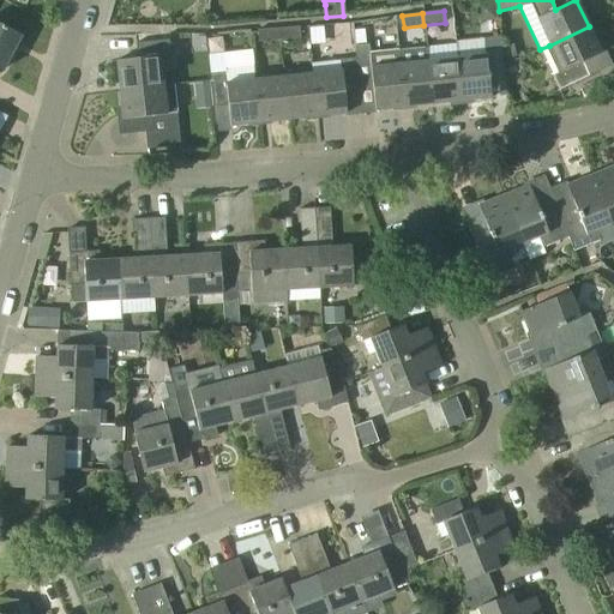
[(0,68),(2,71),(20,36),(0,24),(0,68)]
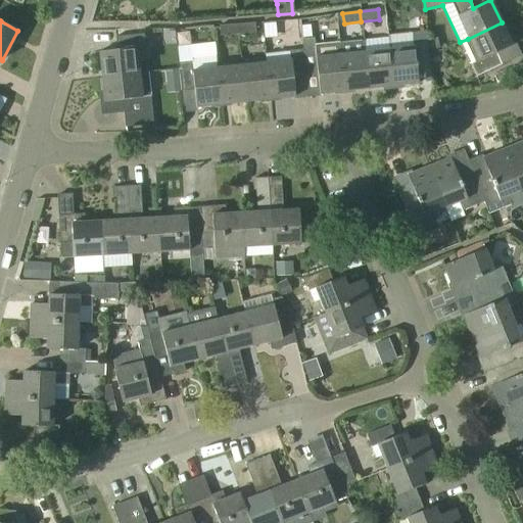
[(237,25),(238,35),(255,33),(254,22),(237,25)]
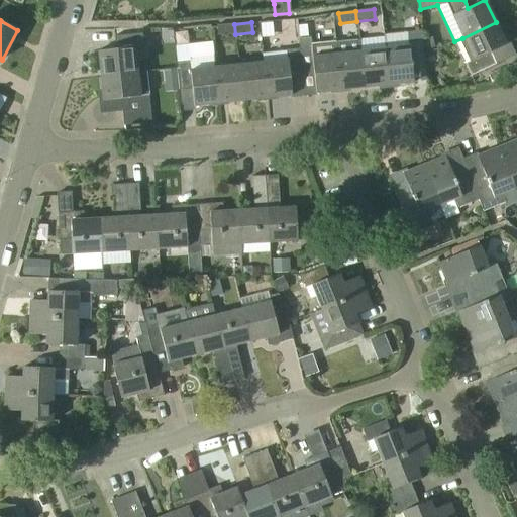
[(496,22),(462,38),(473,59),(464,63),(471,76),(496,64),(491,52),(506,44),(496,22)]
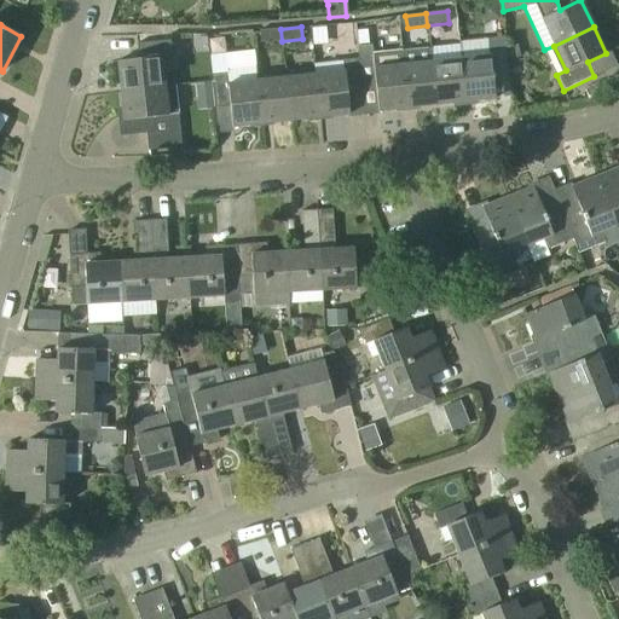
[(282,41),(281,29),(260,30),(260,42),(282,41)]
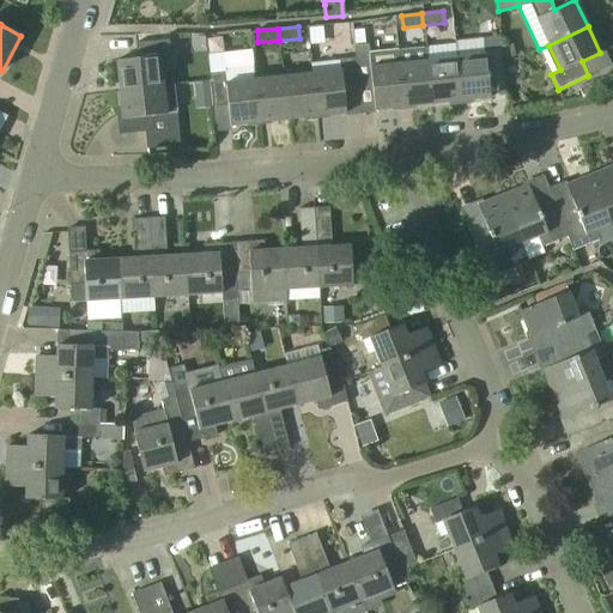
[(456,59),(461,101),(490,97),(487,77),(503,76),(499,42),(483,44),(483,38),(454,42),(456,59)]
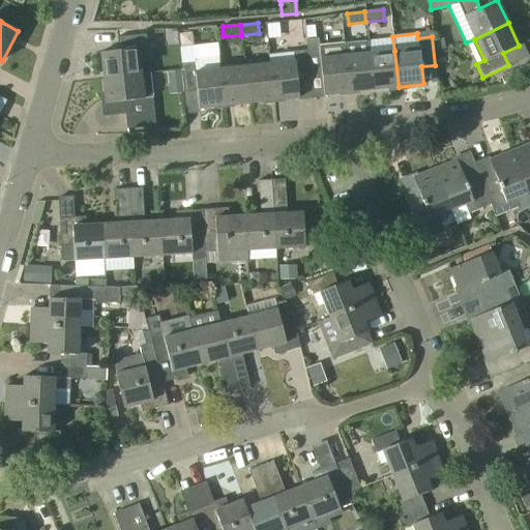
[(102,78),(141,74),(139,50),(147,49),(146,34),(117,37),(118,51),(100,52),(102,78)]
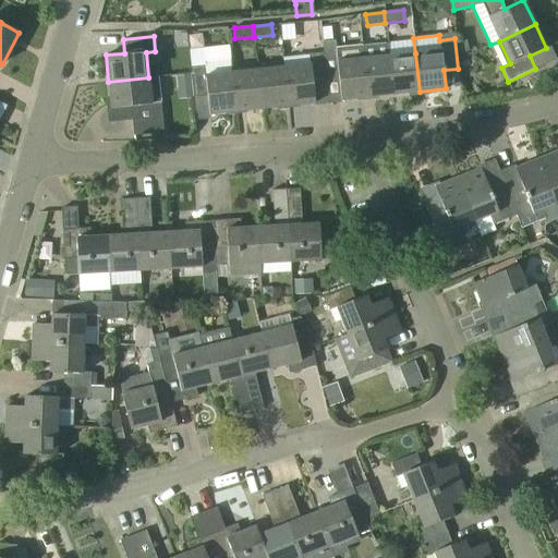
[(335,40),(322,41),(323,52),(326,83),(339,81),(341,100),(367,97),(362,47),(362,44),(336,47),(335,40)]
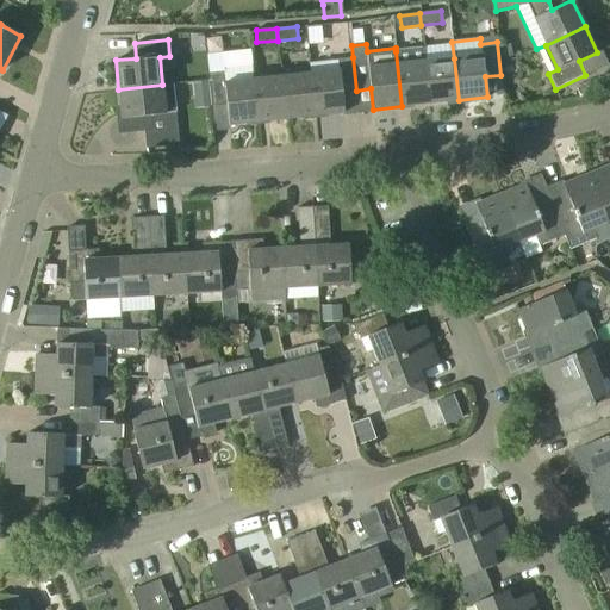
[(430,103),(425,61),(424,48),(396,51),(402,106),(430,103)]
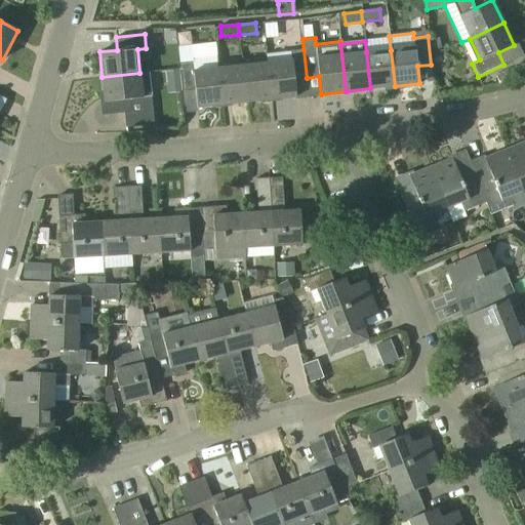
[(294,79),(307,78),(304,49),(290,51),(291,61),(267,64),(271,99),(296,96),(294,79)]
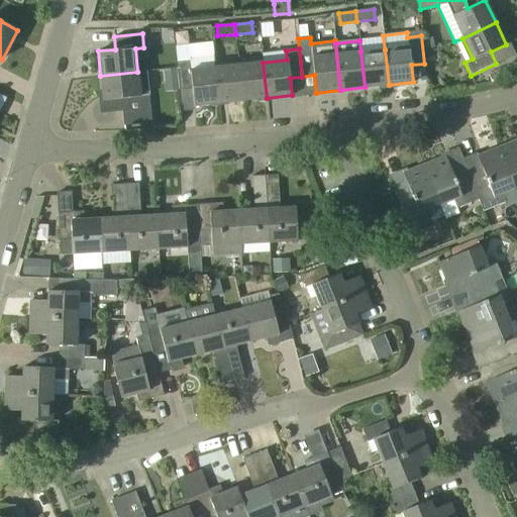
[(365,87),(389,85),(385,49),(360,52),(365,87)]
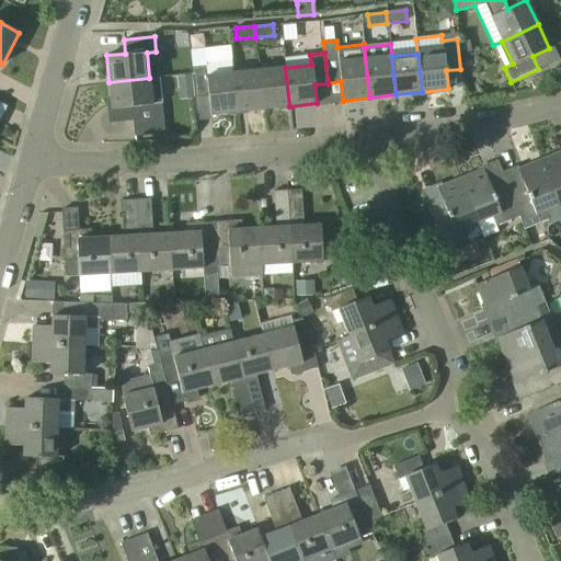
[(210,115),(237,112),(233,73),(231,58),(205,61),(206,66),(191,67),(194,98),(208,95),(210,115)]
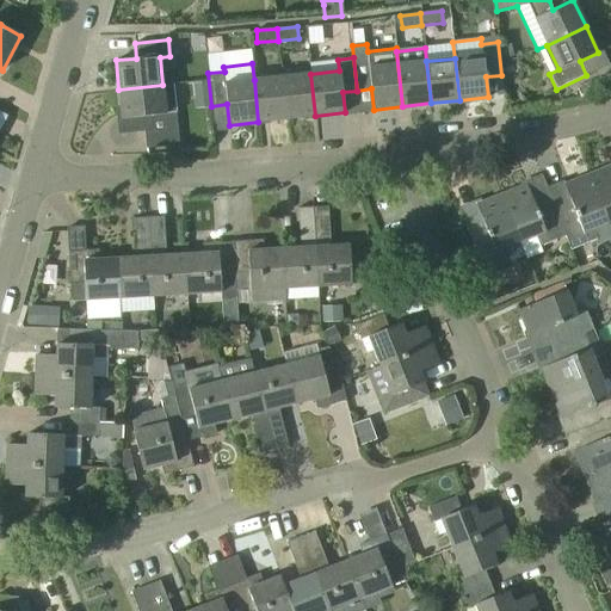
[(287,118),(315,116),(310,74),(283,76),(287,118)]
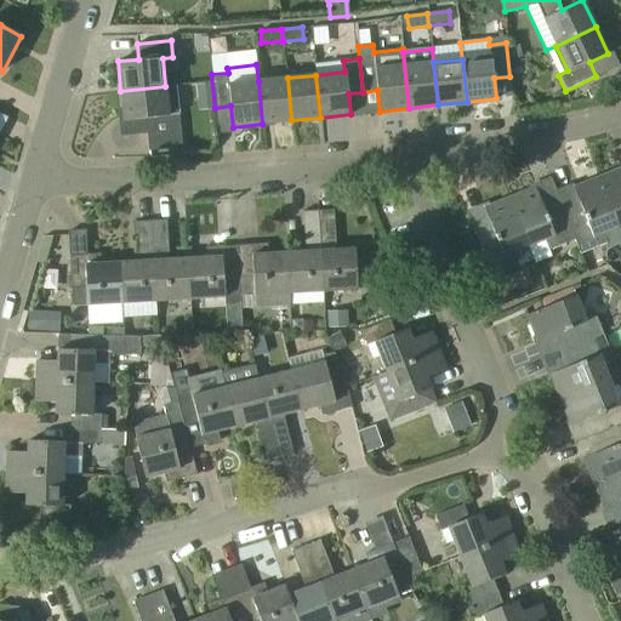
[(291,120),(288,78),(258,81),(262,124),(291,120)]
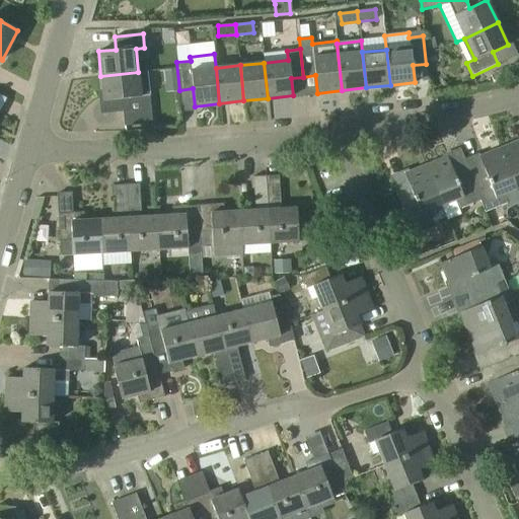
[(141,96),(138,72),(100,76),(103,99),(102,99),(103,101),(121,99),(124,127),(152,124),(149,95),(141,96)]
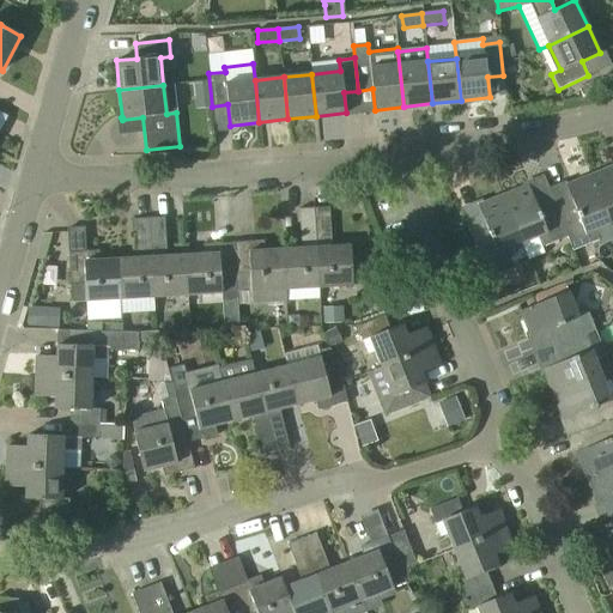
[(612,165),(590,175),(610,223),(612,220),(612,165)]
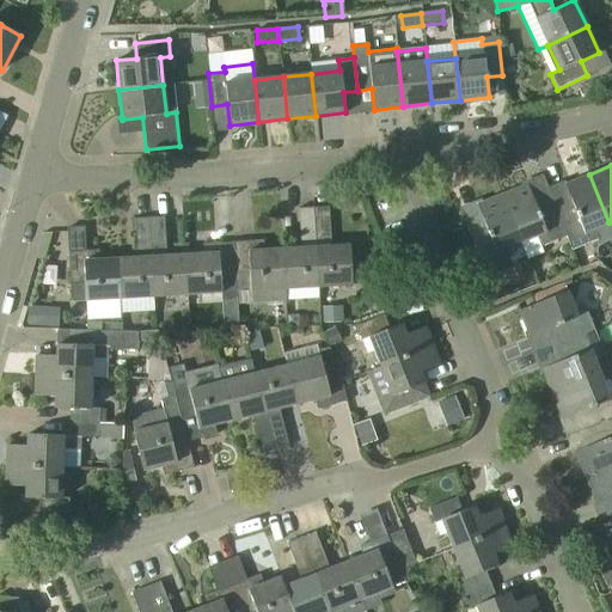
[(589,175),(570,183),(564,184),(573,204),(557,212),(568,237),(573,250),(598,239),(594,228),(609,222),(589,175)]
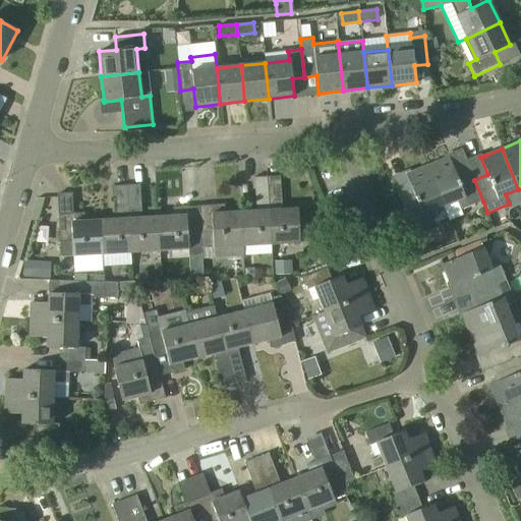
[(449,157),(426,166),(444,207),(449,221),(462,215),(461,211),(483,201),(474,180),(470,169),(456,174),(449,157)]
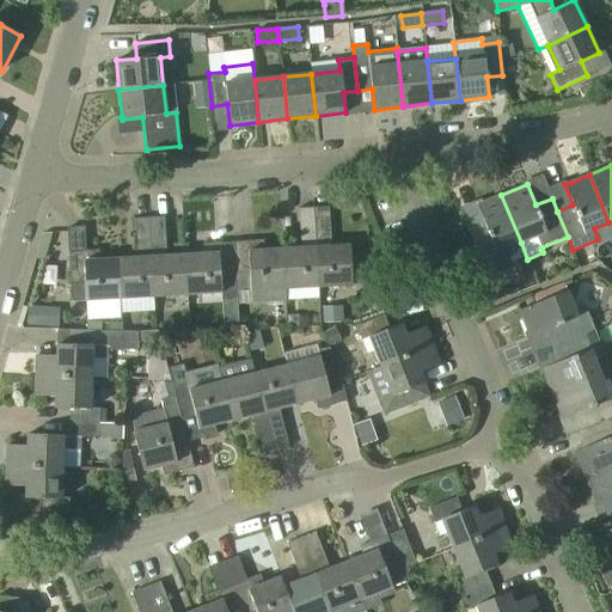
[(521,243),(501,195),(477,204),(484,225),(469,232),(483,268),(510,257),(507,249),(521,243)]
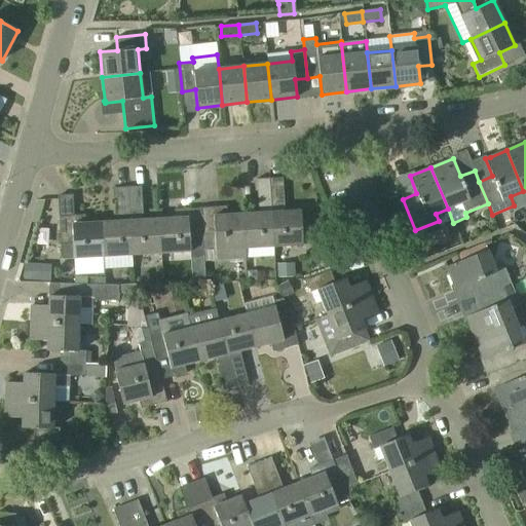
[(245,249),(273,247),(269,178),(256,179),(258,213),(242,214),(245,249)]
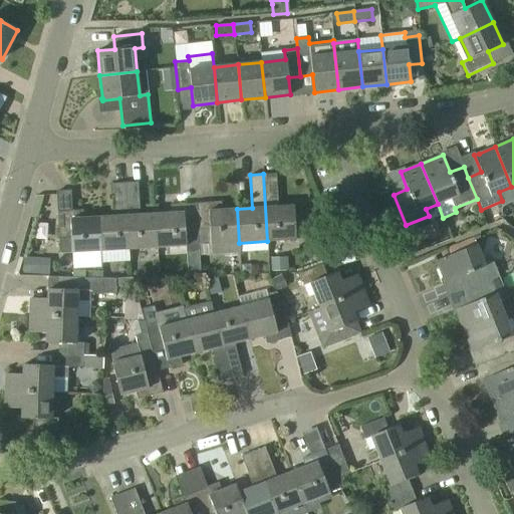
[(276,174),(263,174),(267,241),(295,240),(293,206),(278,207),(276,174)]
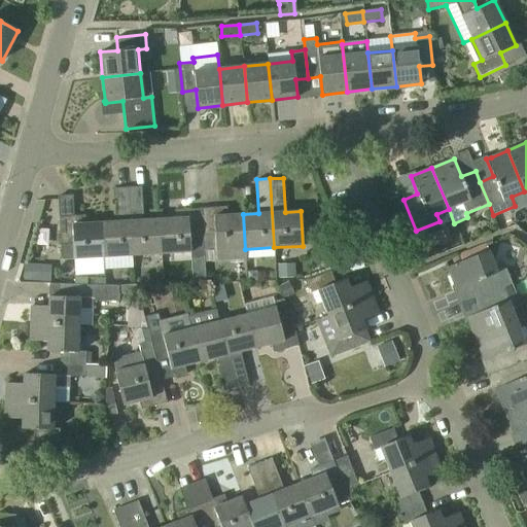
[(141,186),(128,187),(132,255),(161,253),(159,219),(143,220),(141,186)]
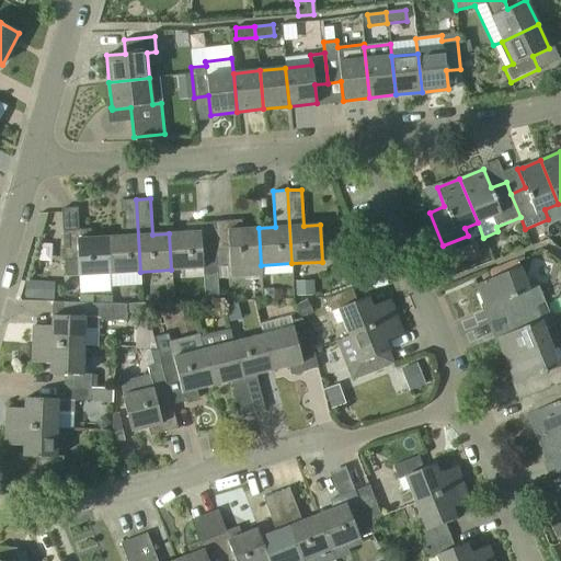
[(125,236),(107,237),(110,274),(140,272),(136,199),(123,199),(125,236)]
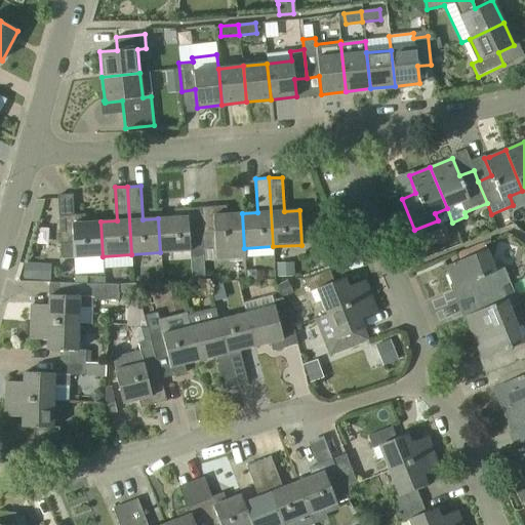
[(226,206),(200,207),(201,235),(202,250),(217,249),(217,259),(231,259),(231,249),(244,248),(242,213),(227,214),(226,206)]
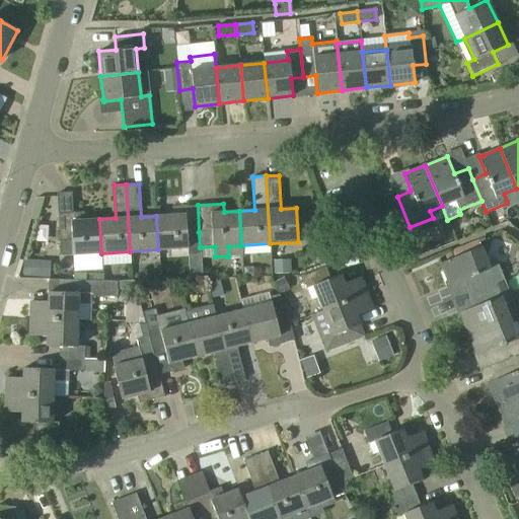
[(199,232),(198,205),(171,207),(172,215),(156,216),(158,249),(188,247),(187,233),(199,232)]
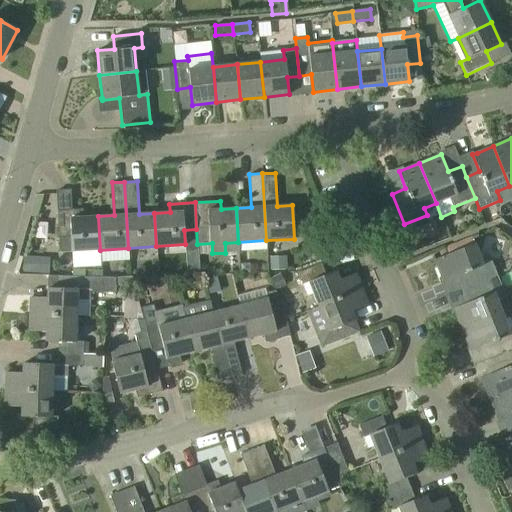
[(83,209),(57,210),(59,252),(100,250),(98,216),(83,217),(83,209)]
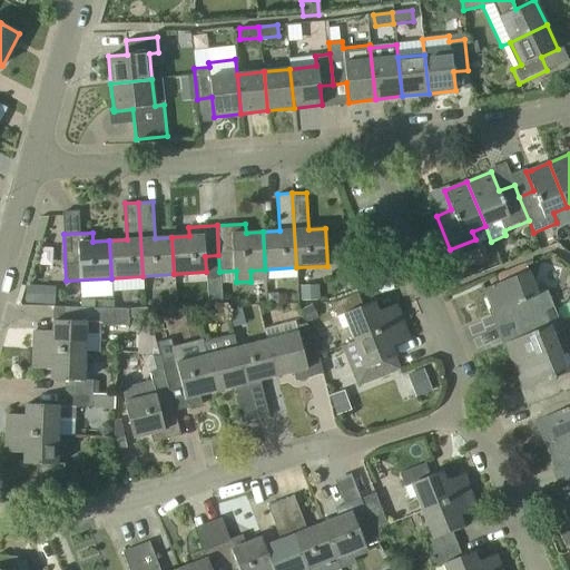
[(526,263),(493,276),(497,284),(529,272),(526,263)]
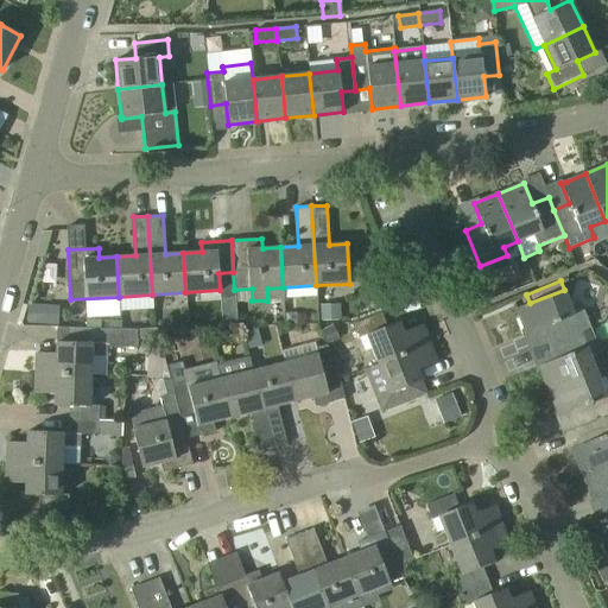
[(570,304),(564,290),(515,309),(526,334),(546,327),(552,342),(590,328),(580,301),(570,304)]
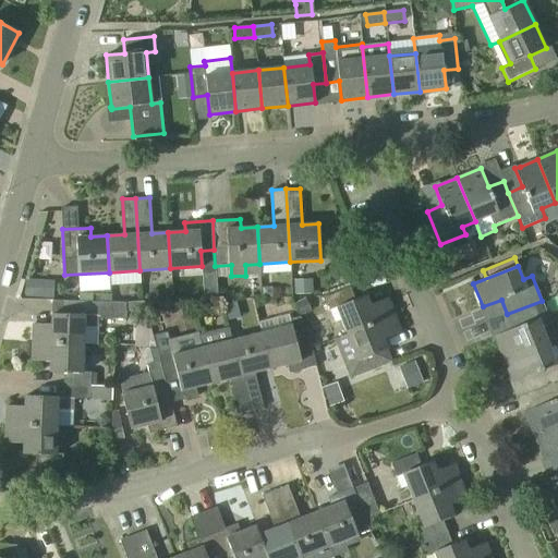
[(25,279),(24,296),(40,296),(55,298),(55,280),(40,280),(25,279)]
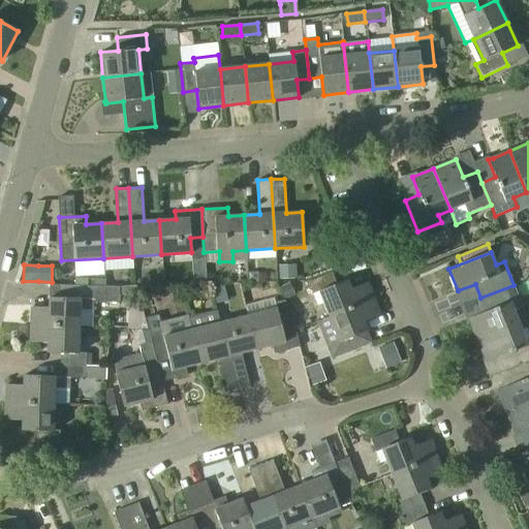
[(318,292),(329,317),(373,299),(367,282),(351,289),(347,280),(337,284),(332,272),(307,282),(312,294),(318,292)]
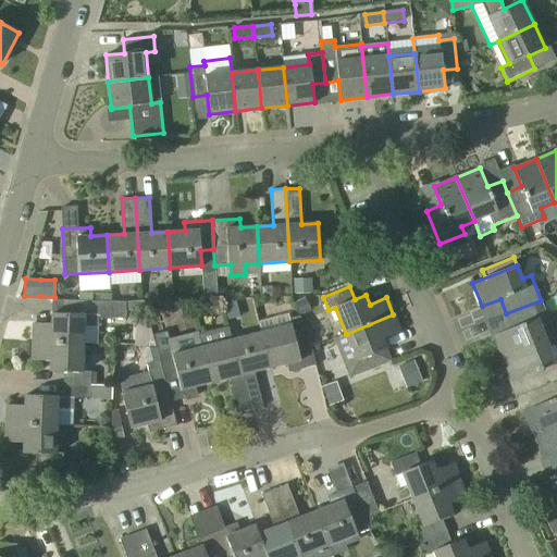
[(83,344),(84,325),(97,326),(98,318),(124,319),(124,310),(125,302),(91,301),(64,300),(63,313),(51,313),(51,324),(33,323),(32,342),(83,344)]
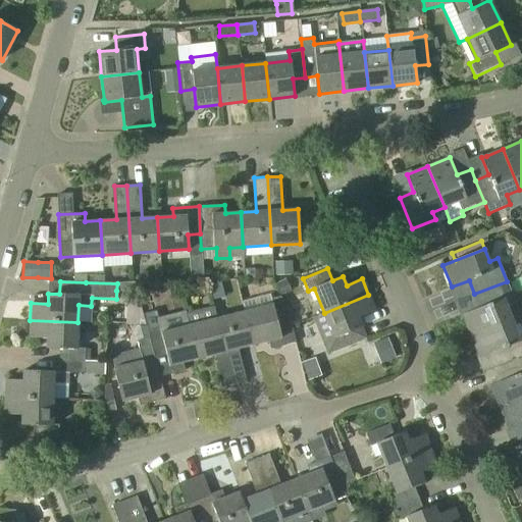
[(462,314),(464,319),(471,336),(511,320),(506,307),(515,304),(507,281),(474,294),(479,307),(462,314)]
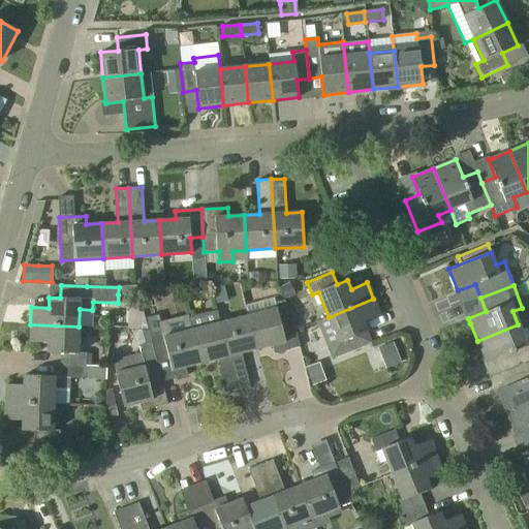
[(359,335),(367,331),(368,331),(364,321),(380,315),(373,299),(329,317),(316,321),(327,347),(332,345),(336,356),(363,346),(359,335)]
